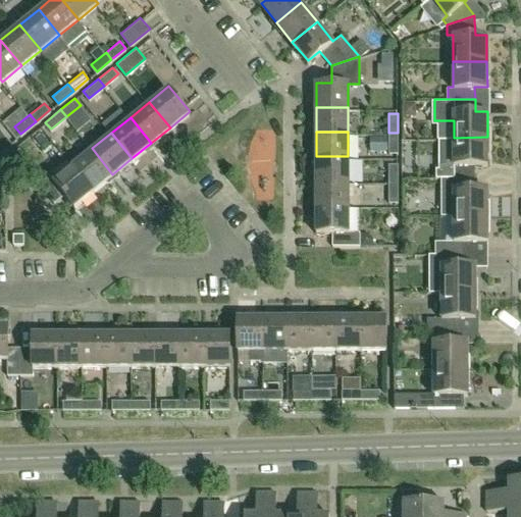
[(398,151),(398,133),(388,133),(388,151),(398,151)]
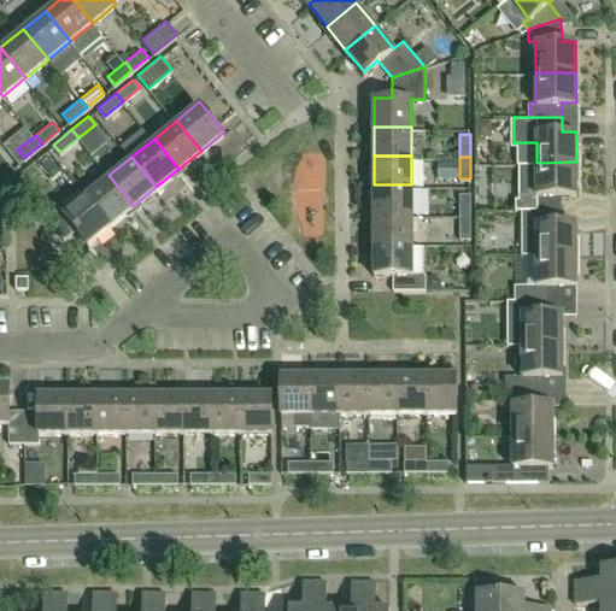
[(457,174),(457,158),(438,158),(438,174),(457,174)]
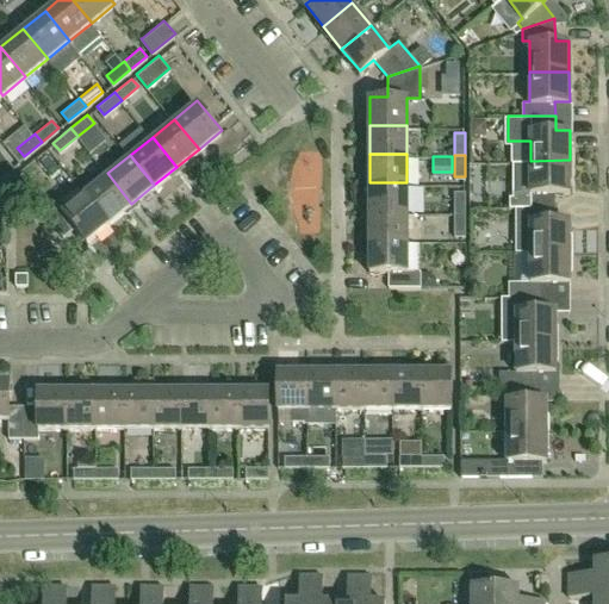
[(514,206),(514,205),(555,205),(555,191),(570,191),(570,160),(530,161),(530,162),(520,162),(520,190),(514,190),(514,195),(510,195),(510,206),(514,206)]
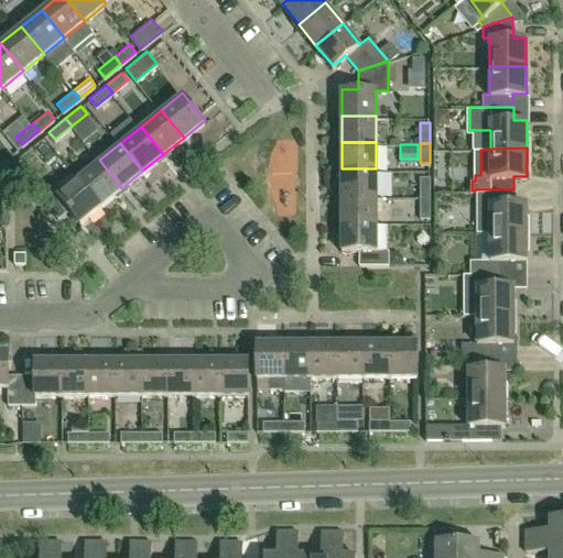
[(99,160),(78,177),(101,205),(121,188),(99,160)]
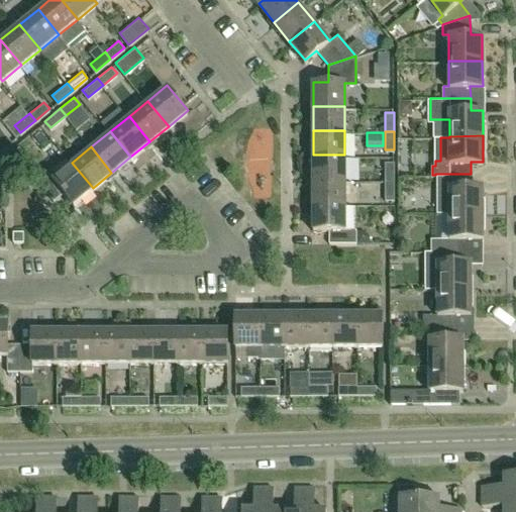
[(313,179),(344,179),(344,155),(313,155),(313,179)]
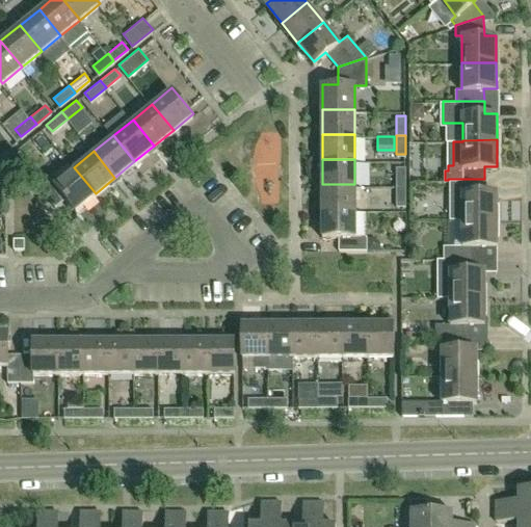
[(396,184),(405,184),(405,165),(396,165),(396,184)]
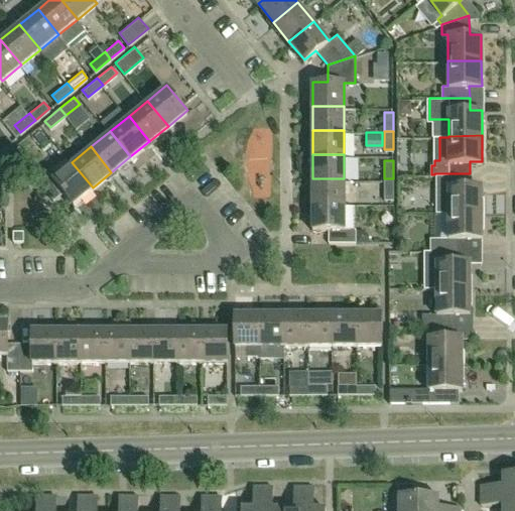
[(36,177),(53,199),(63,190),(74,203),(93,187),(72,162),(52,177),(46,169),(36,177)]
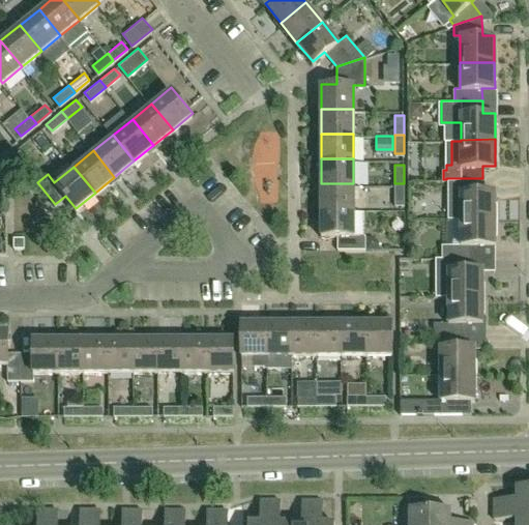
[(461,217),(495,216),(495,191),(482,191),(482,178),(446,178),(446,179),(454,179),(454,192),(461,192),(461,217)]
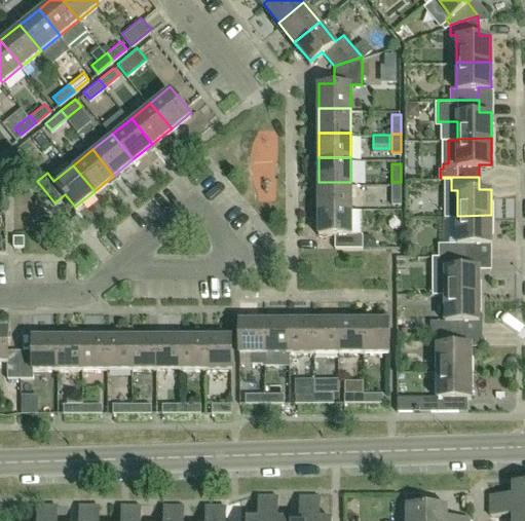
[(319,182),(319,207),(351,207),(350,182),(319,182)]
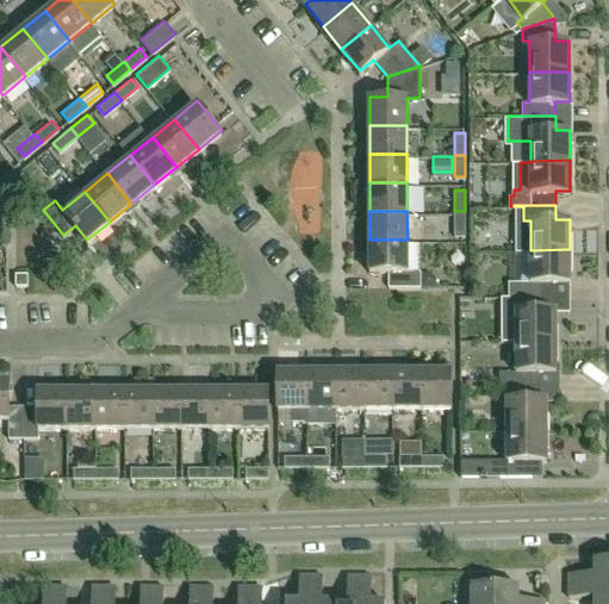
[(465,211),(454,211),(454,235),(465,235),(465,211)]
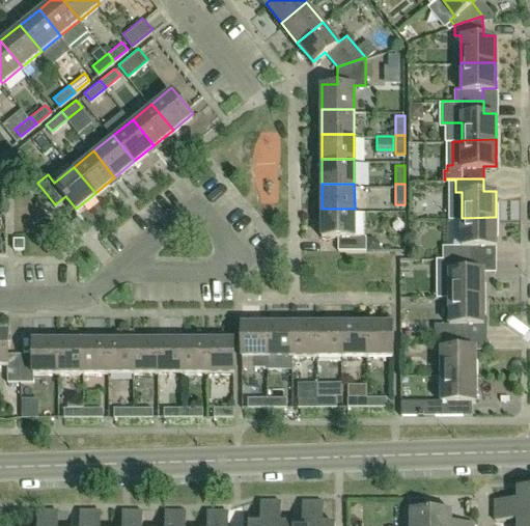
[(395,200),(394,185),(369,185),(369,201),(395,200)]
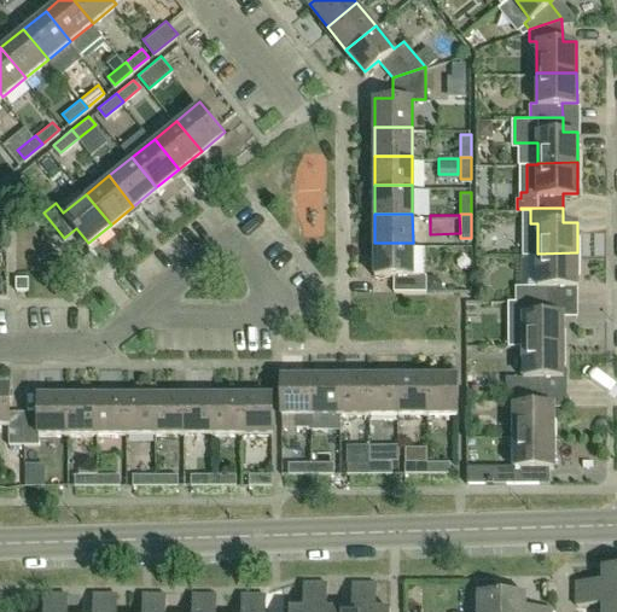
[(374,243),(374,273),(394,273),(394,289),(426,289),(426,273),(423,273),(423,245),(413,245),(413,243),(374,243)]
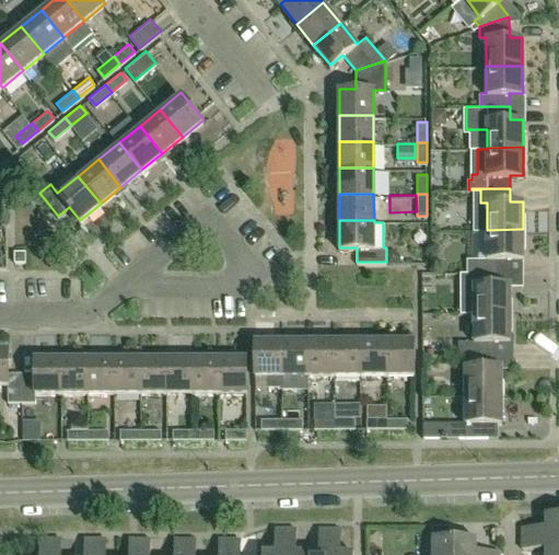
[(523,229),(487,230),(487,257),(467,257),(467,270),(497,270),(497,257),(523,257),(523,229)]
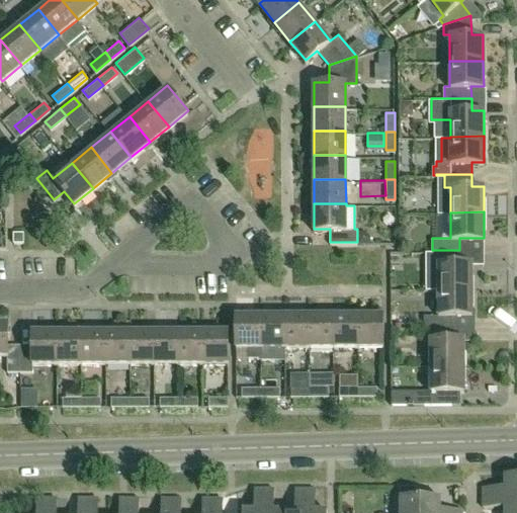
[(13,241),(14,241),(23,241),(23,231),(13,231),(13,241)]
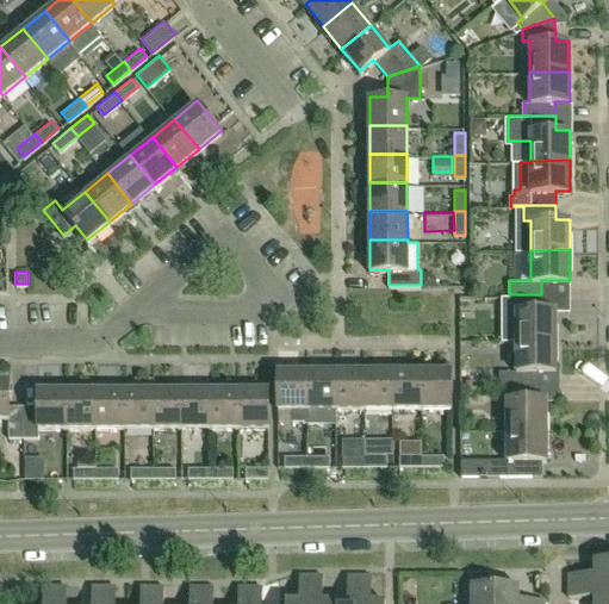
[(541,294),(509,294),(510,310),(516,310),(516,340),(555,340),(555,310),(541,310),(541,294)]
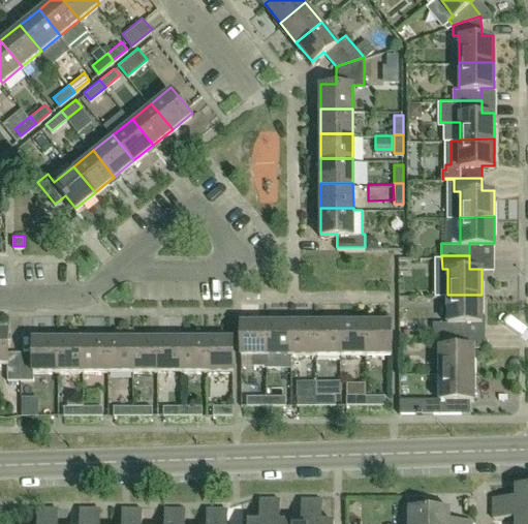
[(482,295),(447,295),(448,320),(433,320),(433,333),(461,333),(461,320),(483,320),(482,295)]
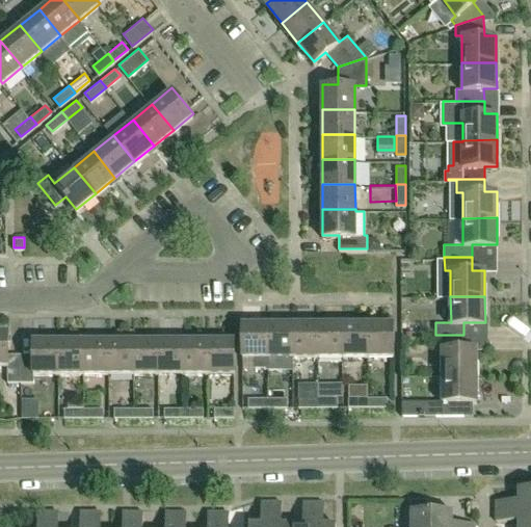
[(267,354),(267,322),(242,322),(242,356),(256,354),(256,366),(267,366),(267,354)]
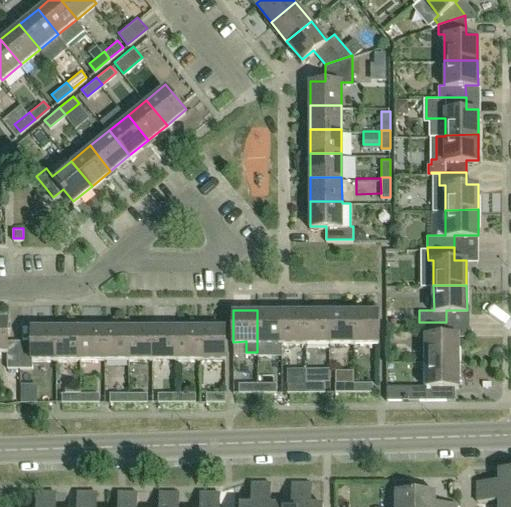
[(257,310),(257,341),(282,341),(281,310),(257,310)]
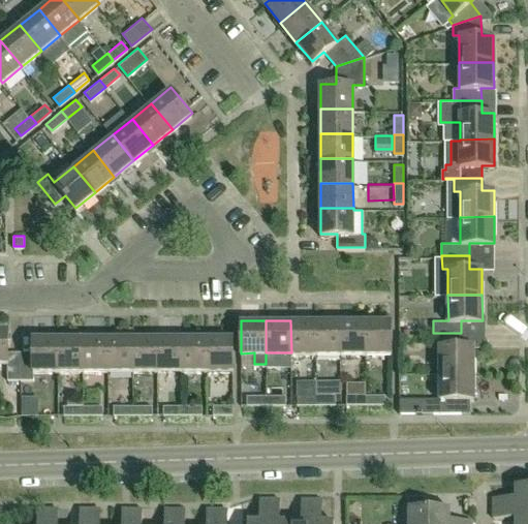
[(290,320),(291,352),(316,352),(316,320),(290,320)]
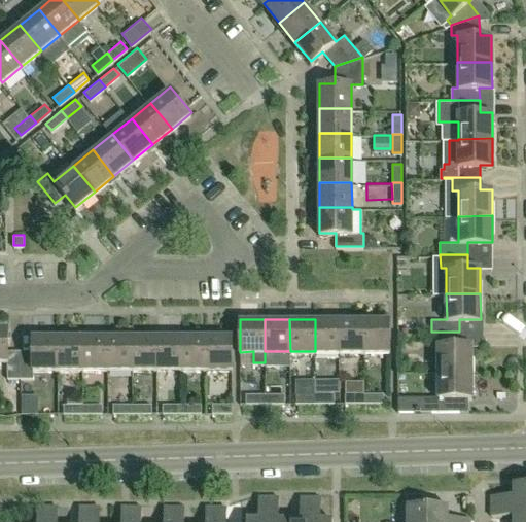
[(315,319),(315,351),(340,351),(340,319),(315,319)]
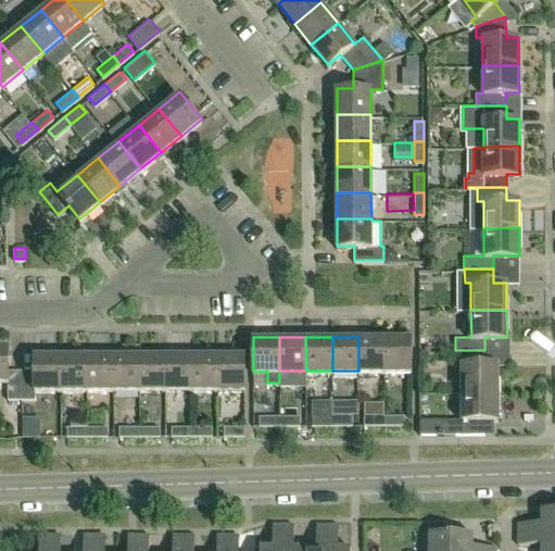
[(358,337),(358,371),(385,371),(385,337),(358,337)]
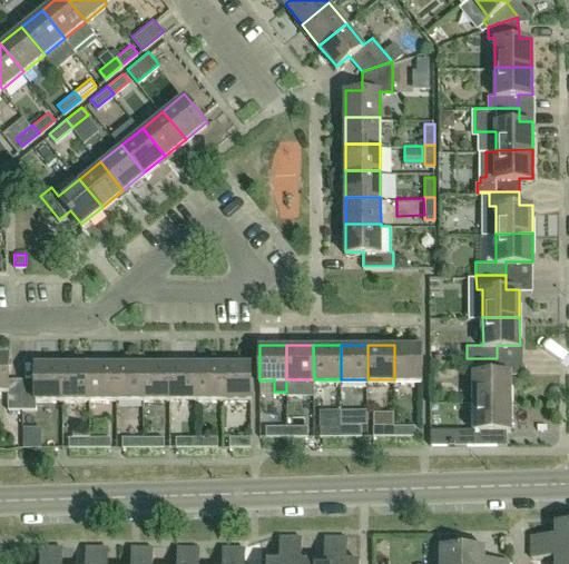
[(421,379),(421,345),(394,345),(394,379),(421,379)]
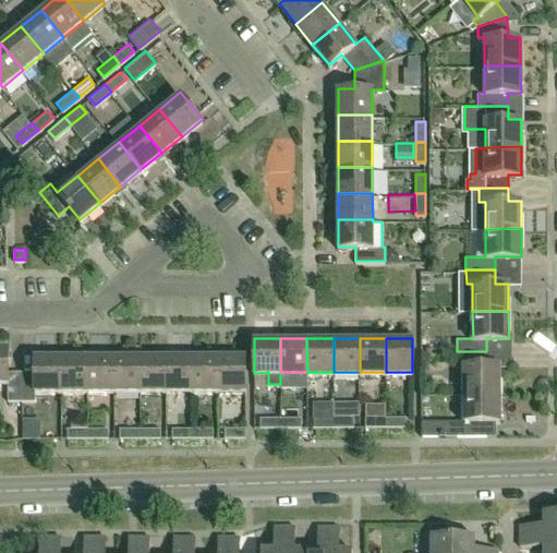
[(8,348),(0,347),(0,382),(8,382),(8,399),(21,399),(21,371),(8,371),(8,348)]
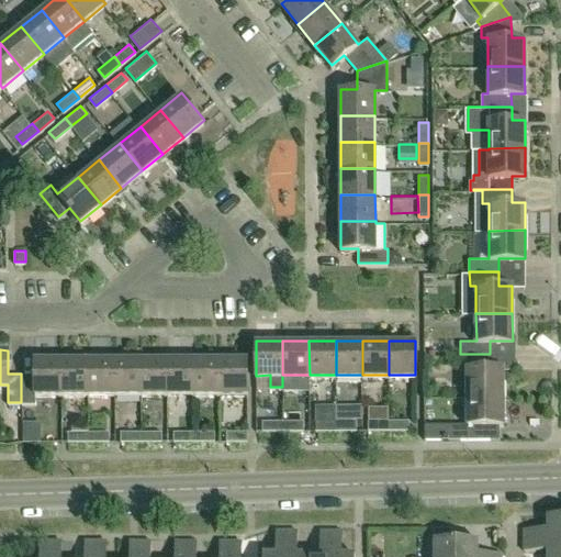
[(490,368),(490,354),(460,354),(460,368),(467,368),(467,396),(502,396),(502,368),(490,368)]
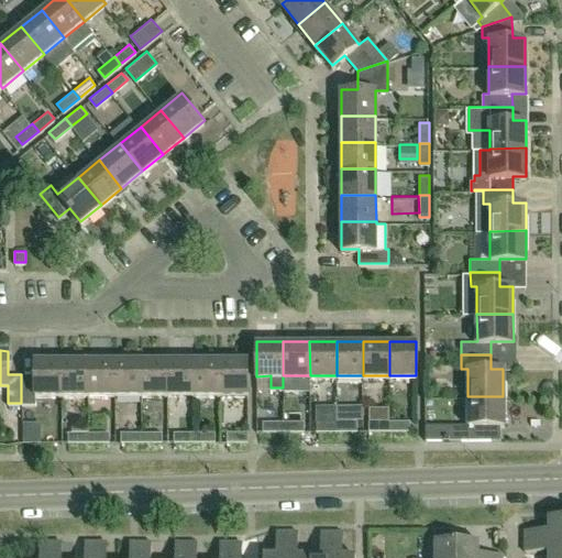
[(88,360),(88,394),(114,394),(114,359),(88,360)]
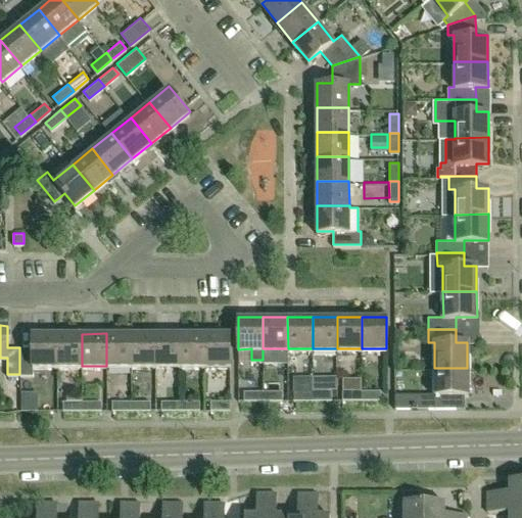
[(131,333),(106,333),(106,366),(131,366),(131,333)]
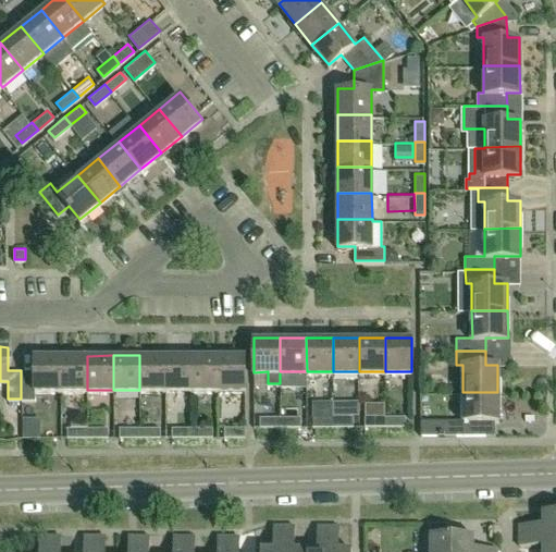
[(139,355),(139,390),(167,390),(165,355),(139,355)]
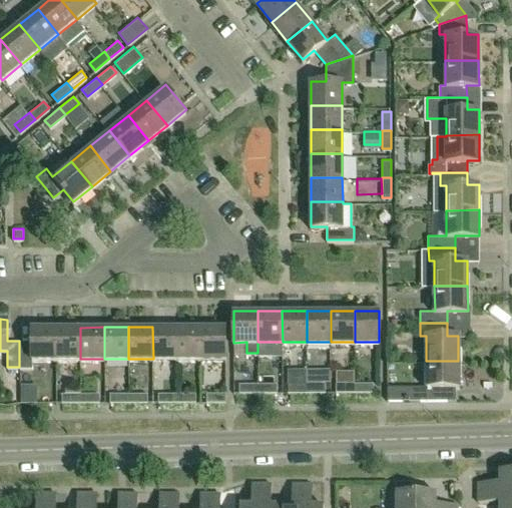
[(177,327),(152,327),(153,359),(177,359),(177,327)]
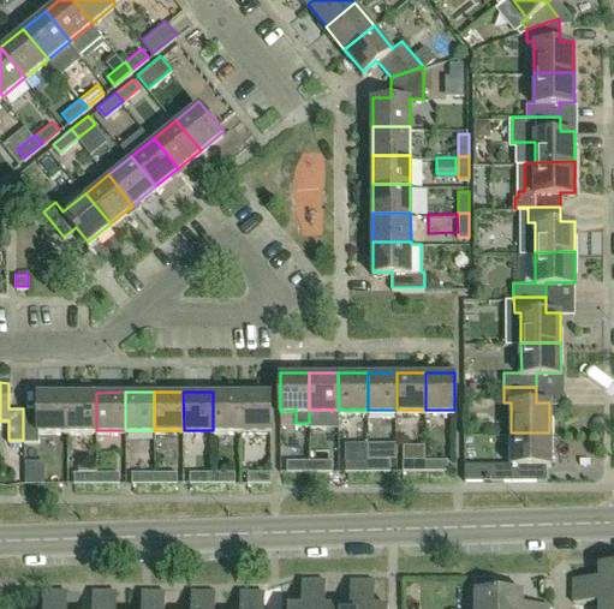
[(213,392),(213,430),(242,430),(242,392),(213,392)]
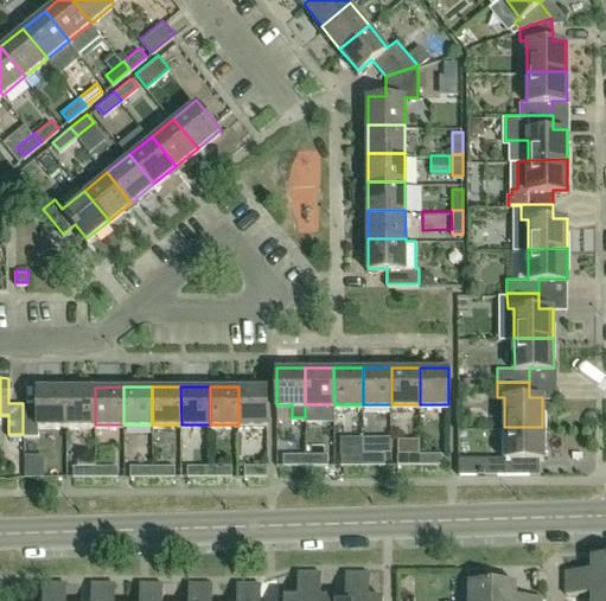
[(267,387),(238,387),(238,424),(267,424),(267,387)]
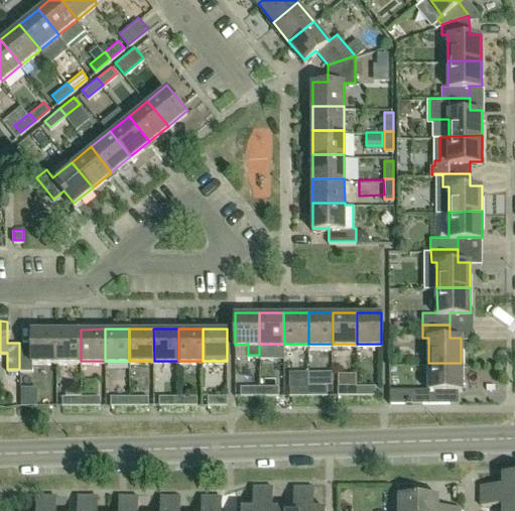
[(19,343),(19,369),(32,369),(32,361),(56,361),(56,330),(32,330),(32,343),(19,343)]
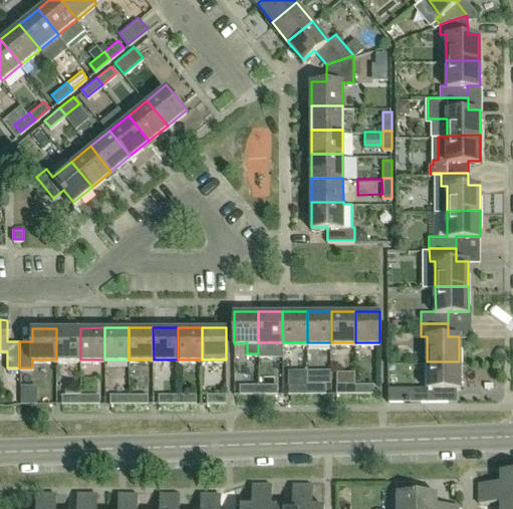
[(80,328),(56,328),(56,359),(80,359),(80,328)]
